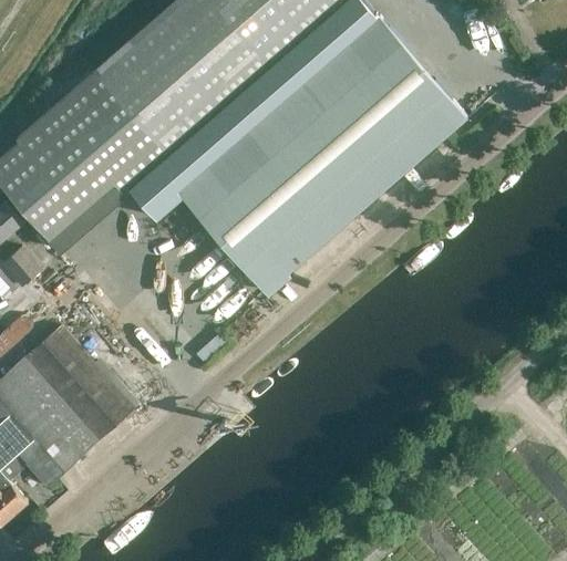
[(181,0),(18,142),(21,145),(0,163),(0,186),(60,256),(131,194),(156,222),(182,200),(265,295),(466,121),(361,0),(181,0)]
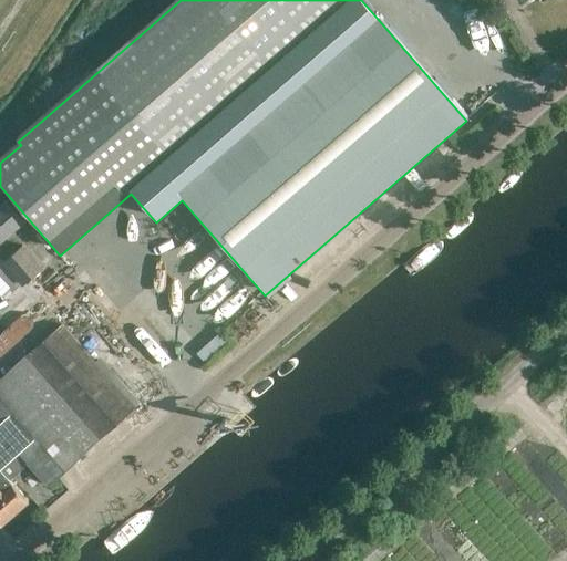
[(420,41),(434,33),(416,0),(403,0),(400,2),(420,41)]
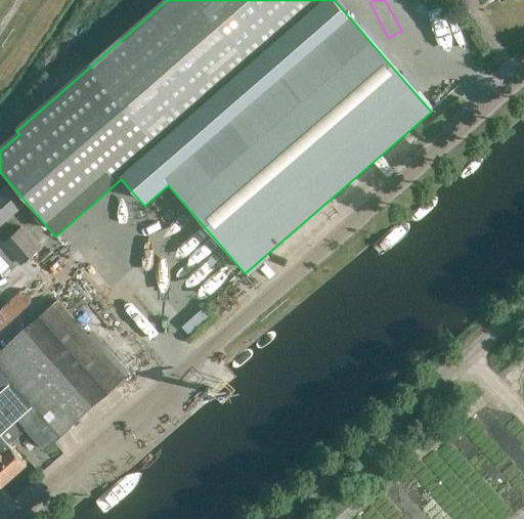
[(0,195),(0,226),(23,208),(7,189),(0,195)]
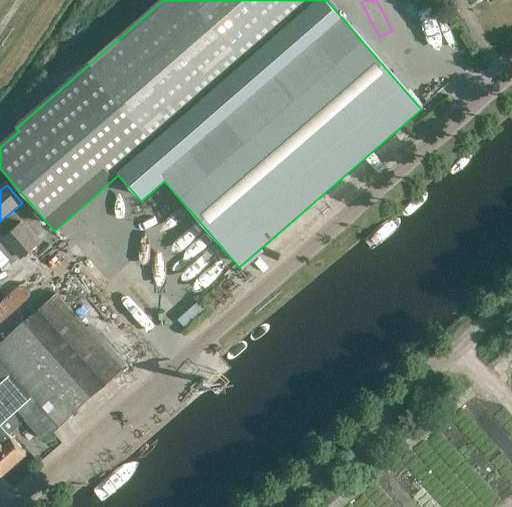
[(114,219),(134,202),(121,187),(101,204),(114,219)]
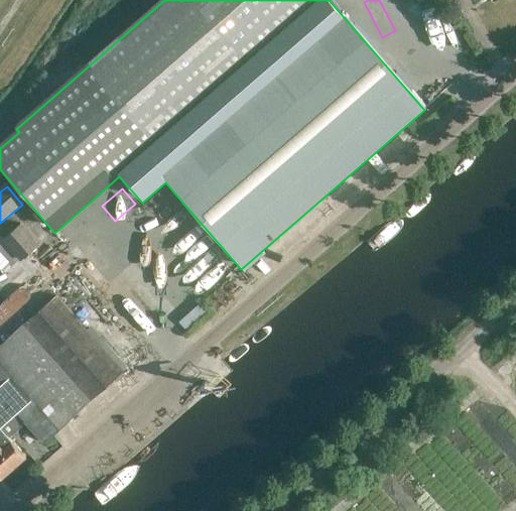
[(37,247),(20,228),(4,242),(21,262),(37,247)]
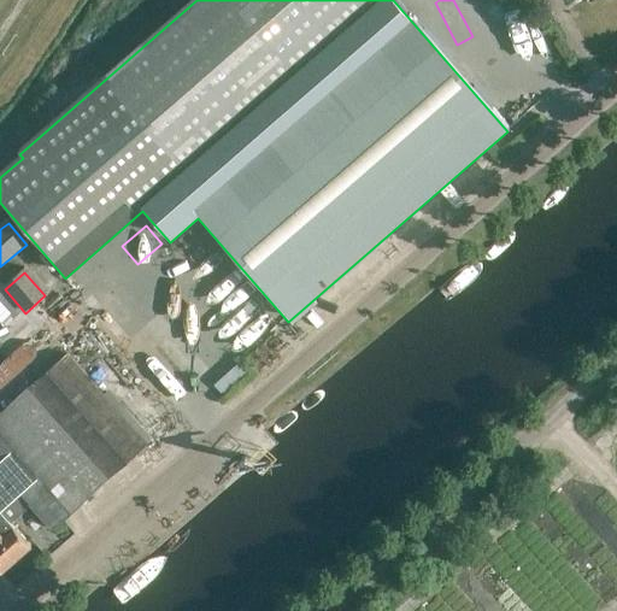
[(137,381),(148,371),(121,342),(110,352),(137,381)]
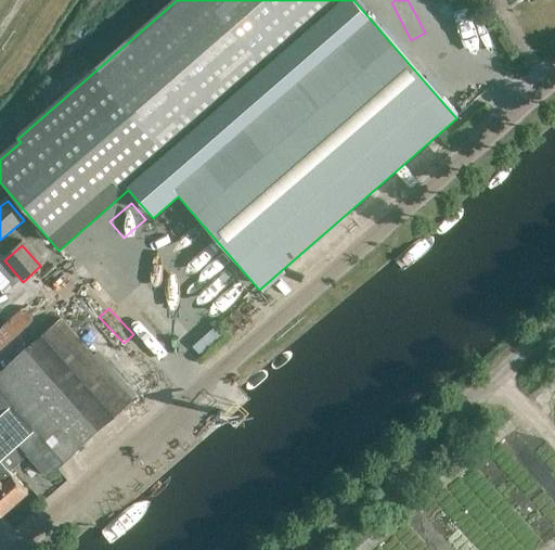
[(0,462),(15,450),(26,461),(28,459),(46,478),(130,403),(60,322),(0,375),(0,462)]
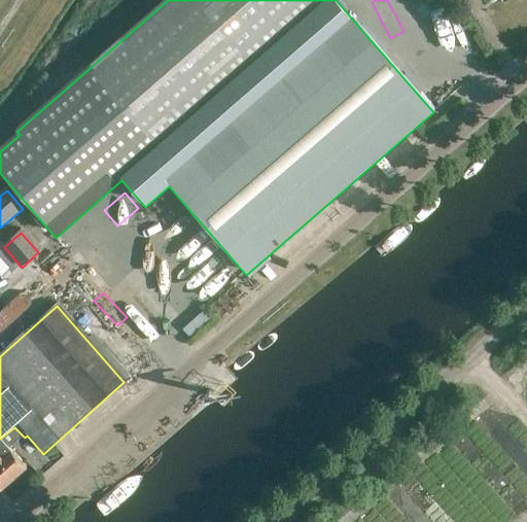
[(10,451),(25,438),(14,427),(0,439),(0,491),(0,492),(26,470),(10,451)]
